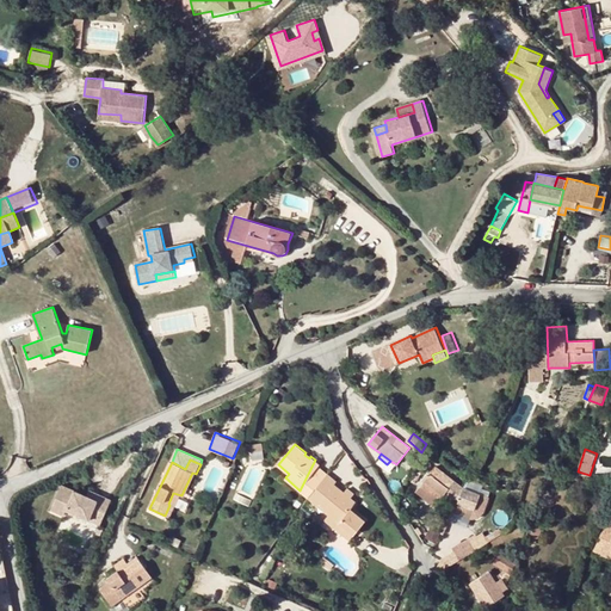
[(300,491),(310,498),(328,474),(320,467),(321,464),(315,460),(300,491)]
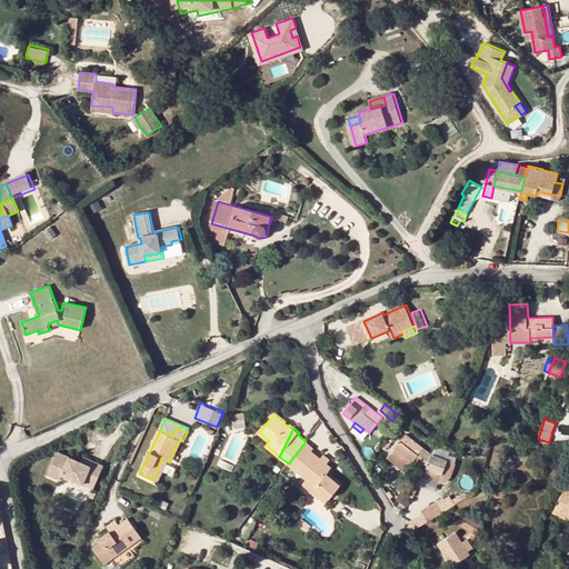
[(392,429),(382,448),(387,450),(389,446),(389,447),(397,431),(392,429)]
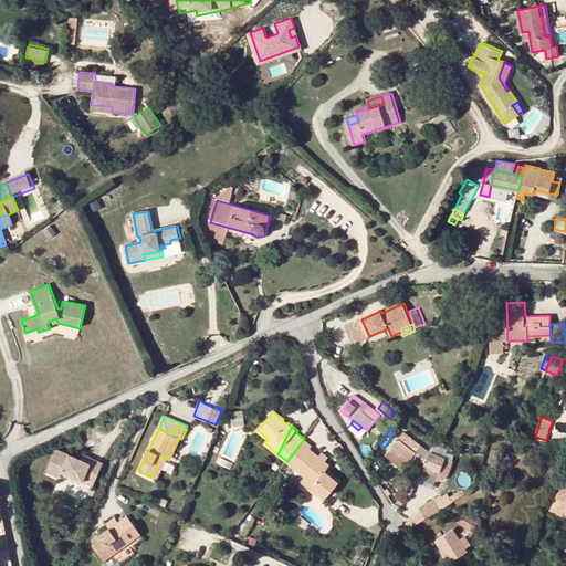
[(404,432),(391,449),(409,462),(413,454),(421,446),(404,432)]
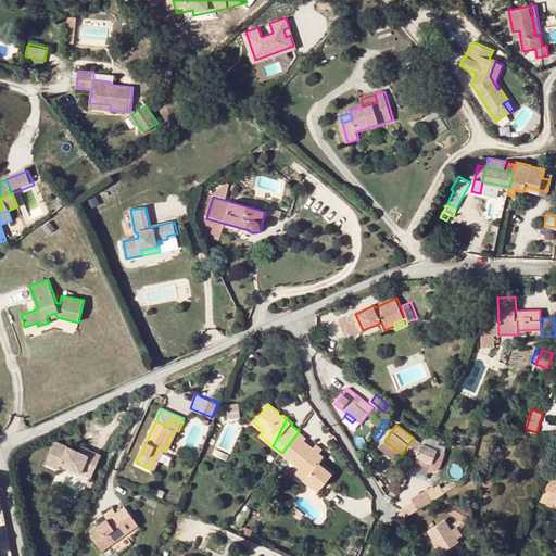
[(320,453),(313,447),(304,441),(307,438),(299,431),(282,453),(300,467),(310,475),(323,485),(332,475),(319,464),(324,456),(320,453)]
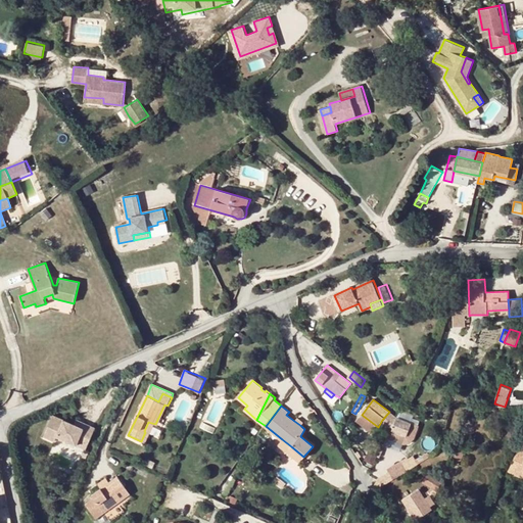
[(396,417),(389,412),(382,420),(391,427),(390,429),(405,436),(411,424),(396,417)]
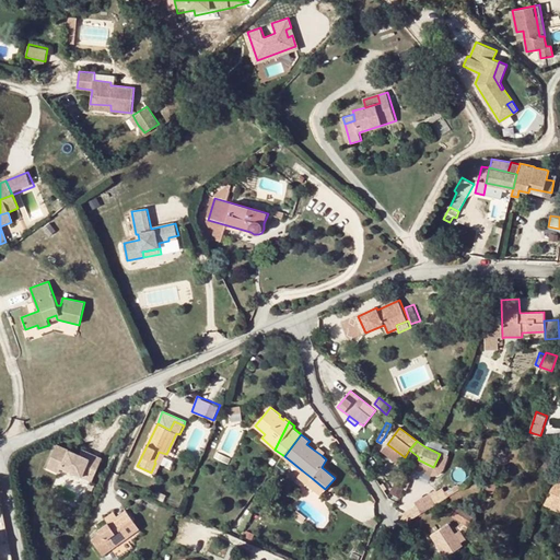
[(405,457),(387,444),(383,450),(399,463),(405,457)]
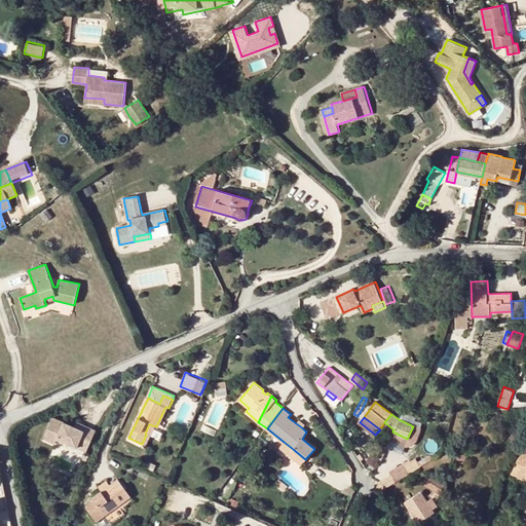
[(75,426),(53,418),(44,439),(55,444),(58,439),(77,447),(86,451),(97,430),(85,425),(83,430),(75,426)]
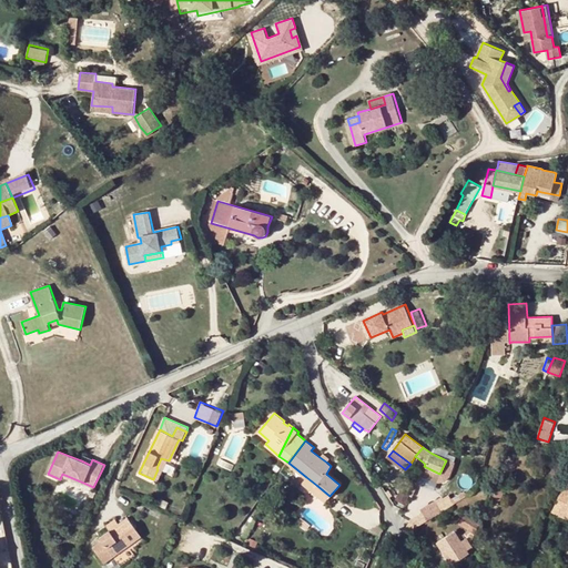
[(320,457),(327,463),(331,458),(323,453),(320,457)]
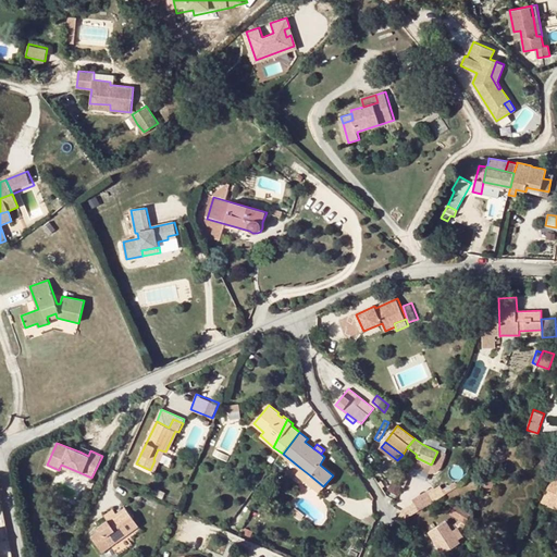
[(158,449),(153,459),(160,461),(165,452),(158,449)]
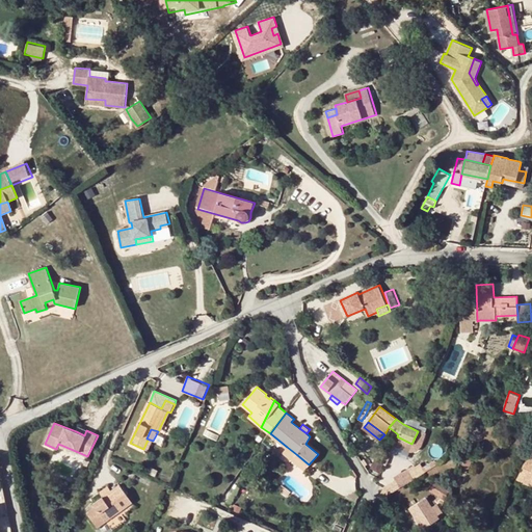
[(149,451),(153,441),(148,440),(143,449),(149,451)]
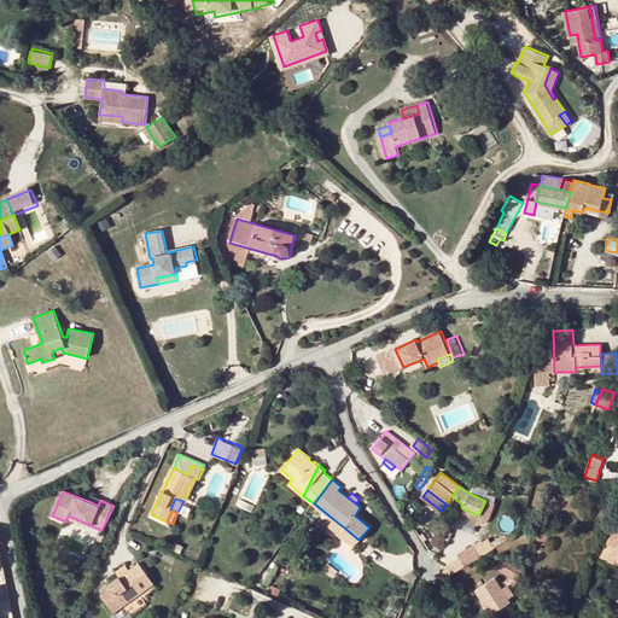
[(344,528),(333,519),(330,524),(339,534),(344,528)]
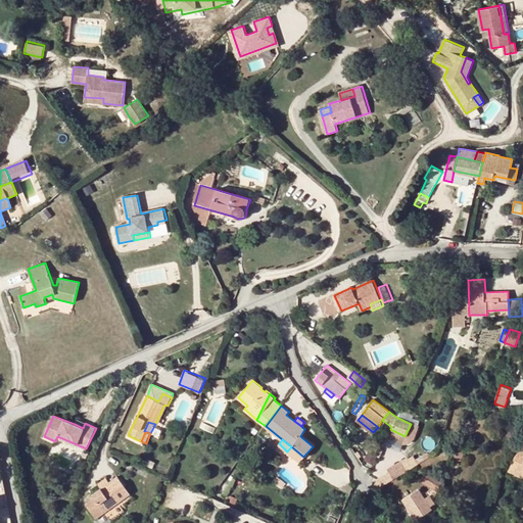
[(287,452),(299,462),(303,457),(291,446),(287,452)]
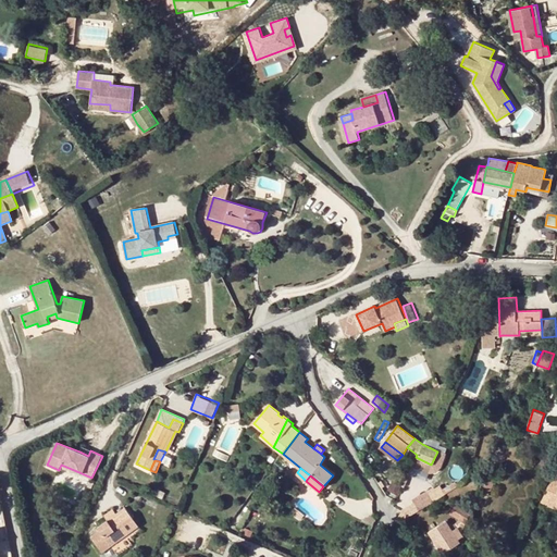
[(556,484),(546,506),(556,510),(556,508),(556,484)]
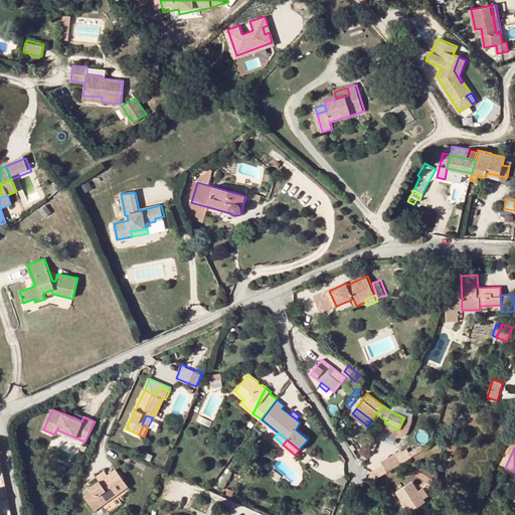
[(383,457),(385,468),(400,466),(398,455),(383,457)]
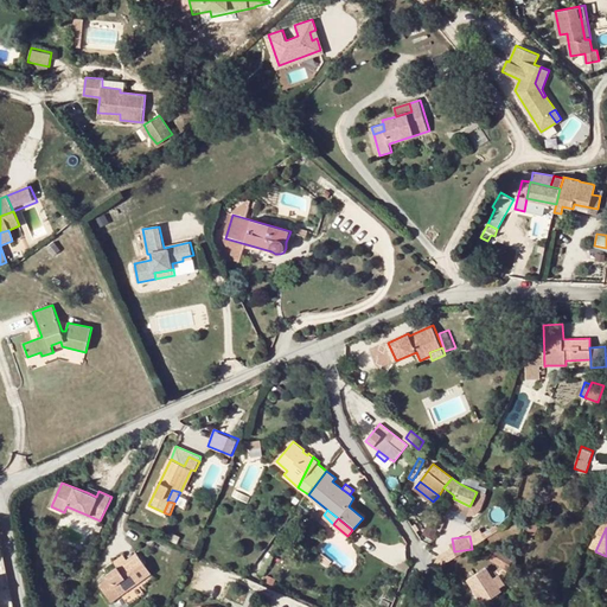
[(497,550),(492,560),(512,572),(517,562),(508,556),(497,550)]
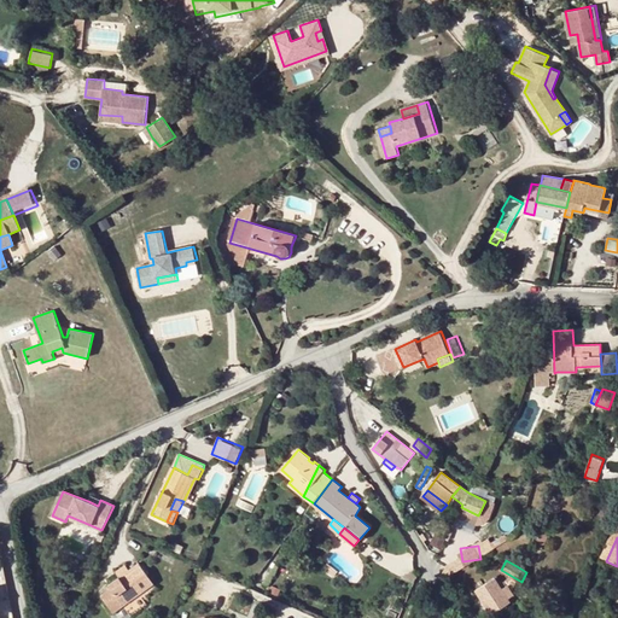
[(101,595),(114,612),(123,605),(134,598),(153,582),(139,563),(129,570),(118,577),(109,584),(110,588),(101,595)]
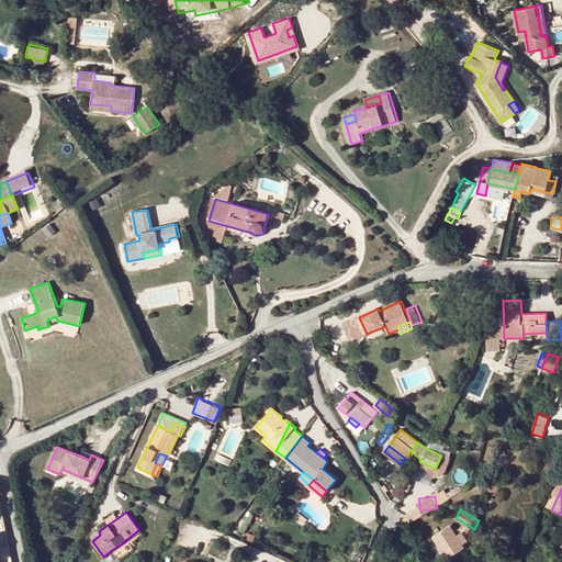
[(105,520),(108,525),(117,518),(114,514),(105,520)]
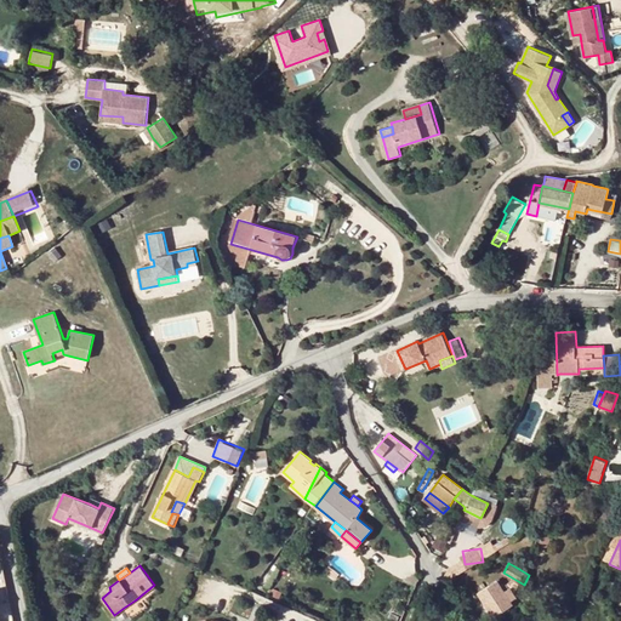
[(479,593),(484,602),(494,617),(514,604),(511,600),(517,597),(511,587),(505,591),(499,580),(479,593)]
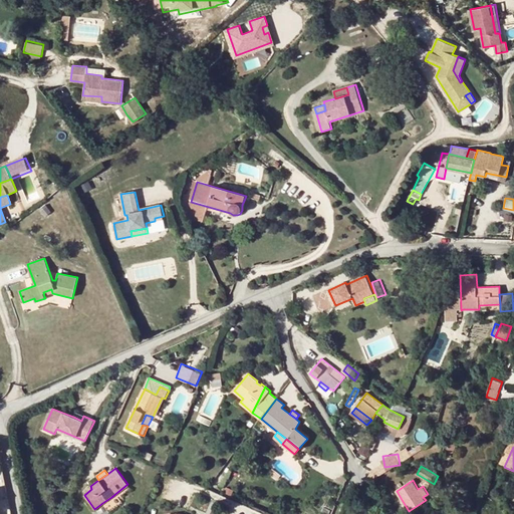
[(383,510),(384,513),(390,511),(389,509),(394,506),(388,496),(379,501),(384,509),(383,510)]
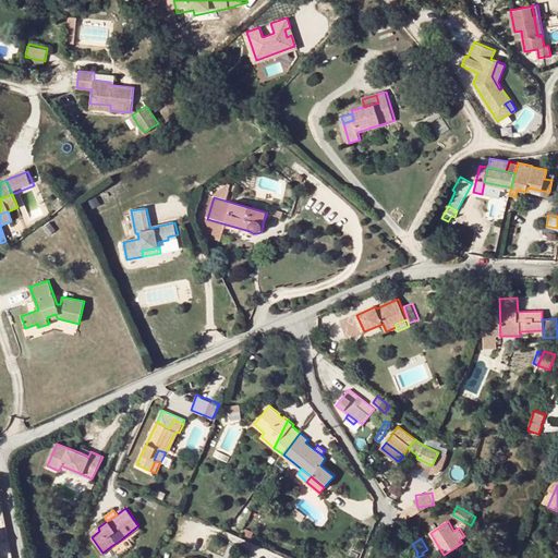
[(121,540),(111,546),(114,550),(124,544),(121,540)]
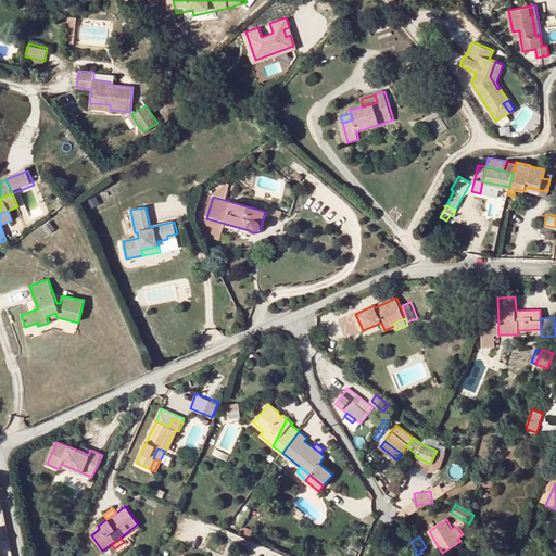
[(438,555),(442,553),(433,539),(429,542),(438,555)]
